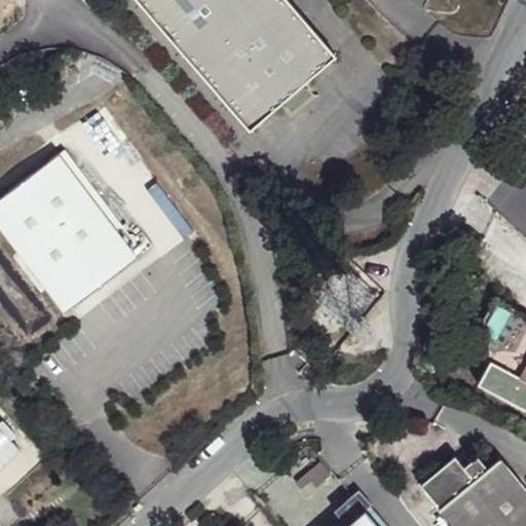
[(137,0),(249,129),(283,101),(302,83),(335,54),(288,0),(137,0)]
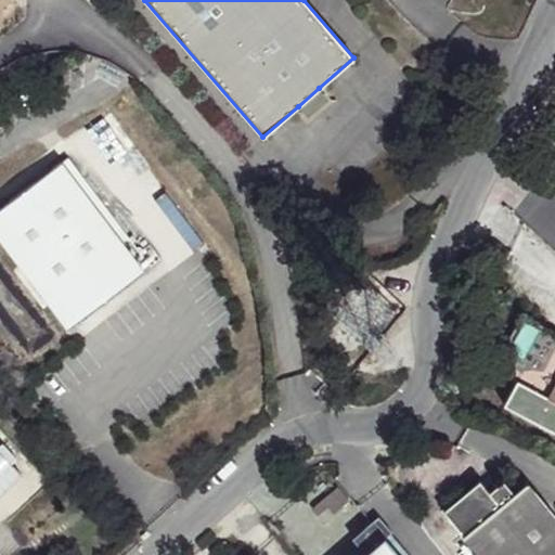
[(328,100),(319,88),(298,106),(308,118),(328,100)]
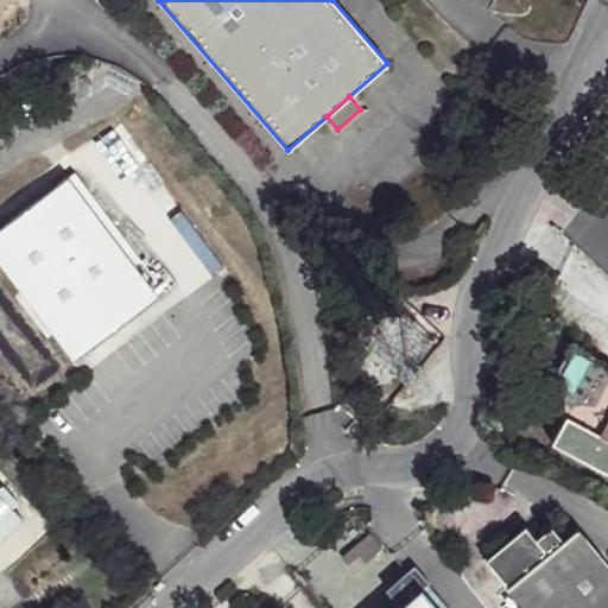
[(0,261),(75,360),(158,297),(146,282),(67,177),(0,227),(0,261)]
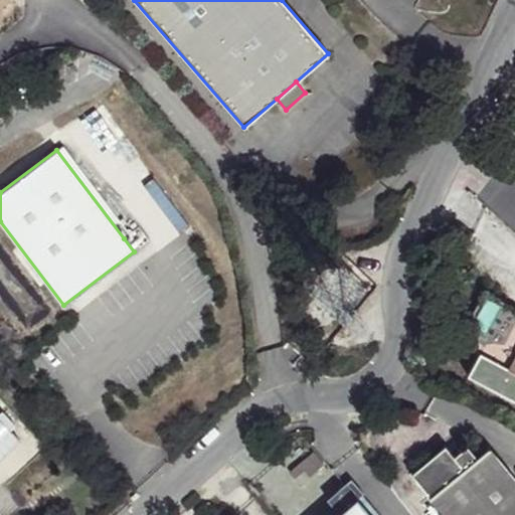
[(124,238),(134,251),(148,240),(139,227),(124,238)]
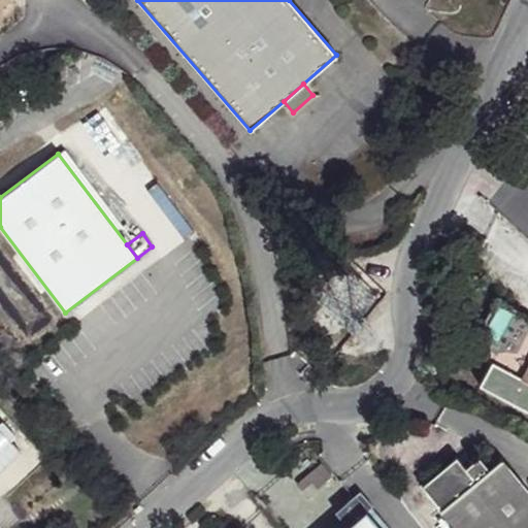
[(527,323),(514,316),(517,310),(495,298),(484,321),(487,360),(491,362),(479,385),(527,410),(527,323)]
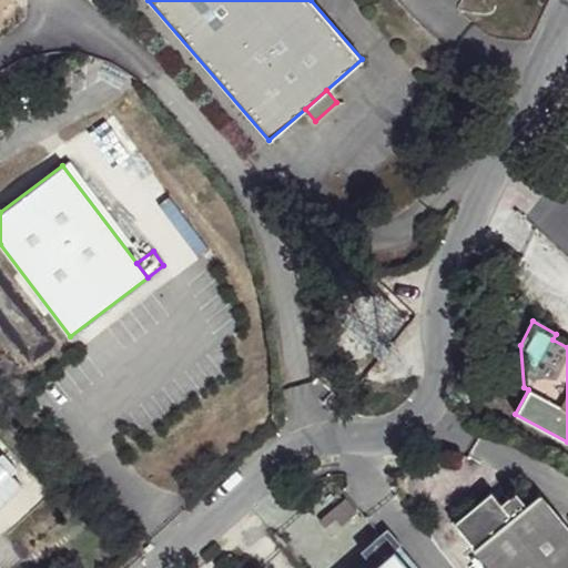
[(0,504),(26,482),(0,453),(0,504)]
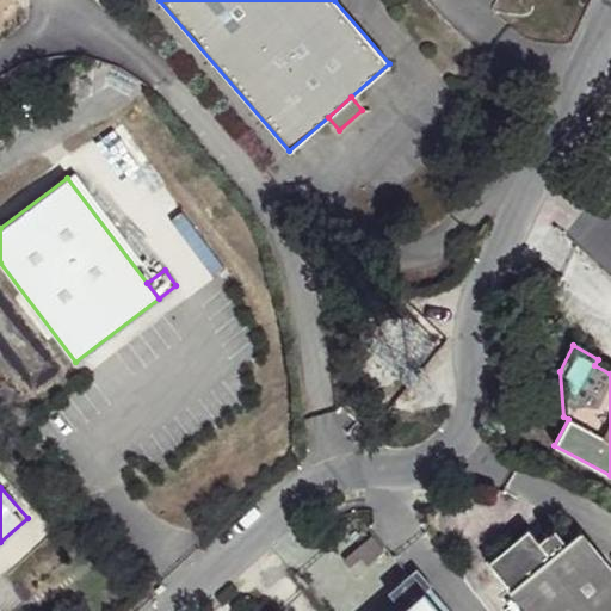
[(528,529),(488,562),(528,610),(610,610),(610,569),(579,531),(560,547),(549,532),(538,542),(528,529)]
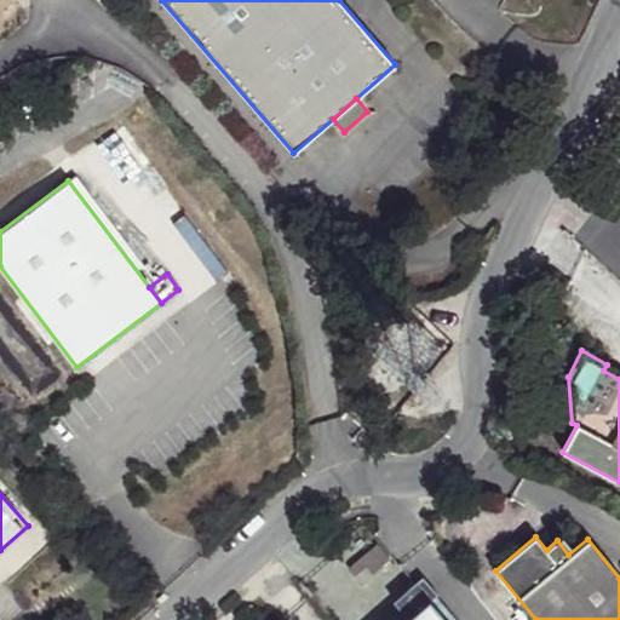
[(390,560),(378,544),(349,567),(361,581),(390,560)]
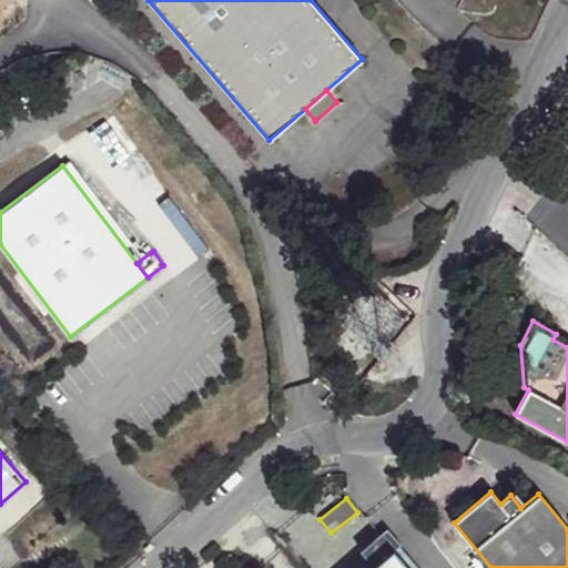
[(374,566),(371,567),(408,567),(393,549),(401,544),(387,528),(361,550),(374,566)]
